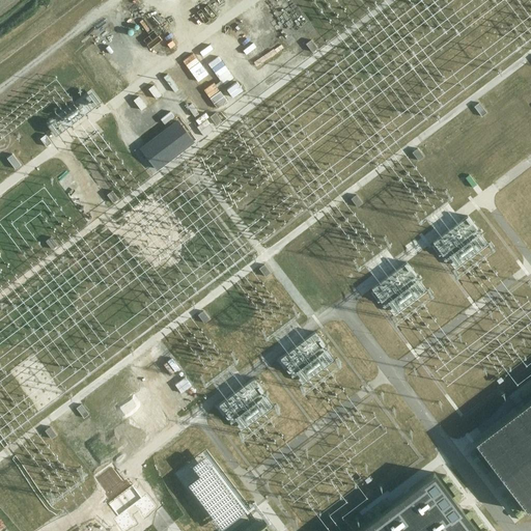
[(223,33),(218,35),(224,49),(229,46),(223,33)]
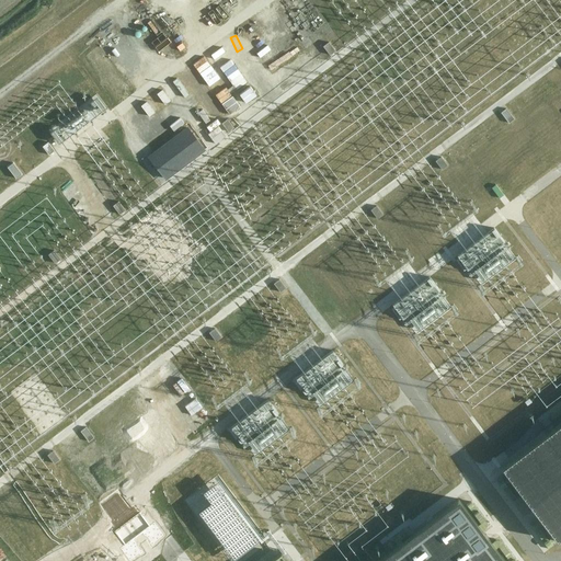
[(197,66),(202,73),(214,68),(209,59),(197,66)]
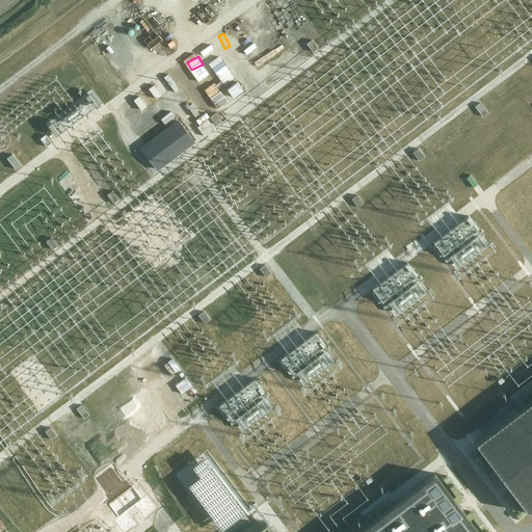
[(158,99),(171,86),(162,75),(149,87),(158,99)]
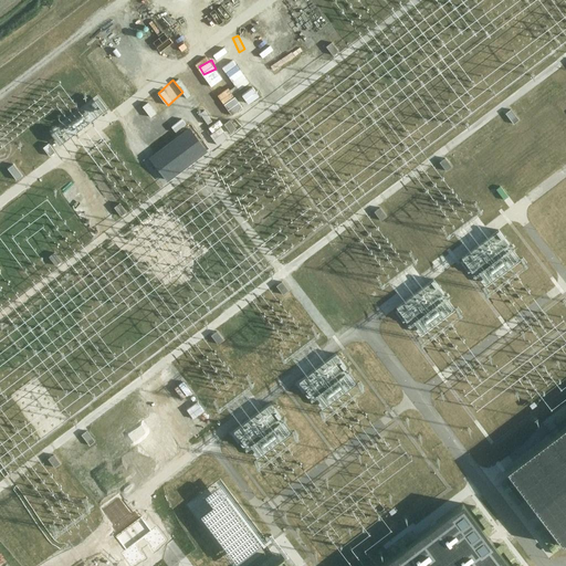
[(100,115),(108,109),(100,96),(92,103),(100,115)]
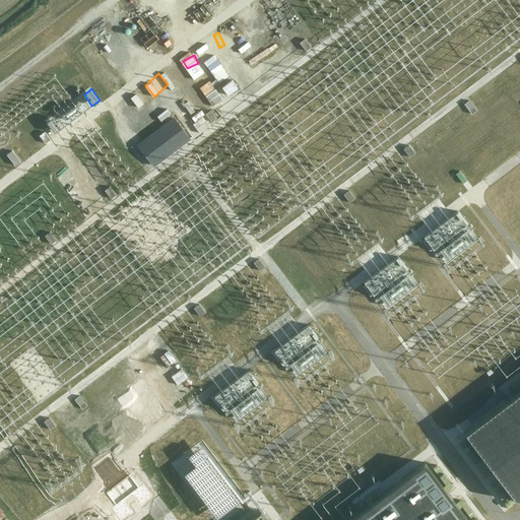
[(139,90),(131,96),(139,107),(146,102),(139,90)]
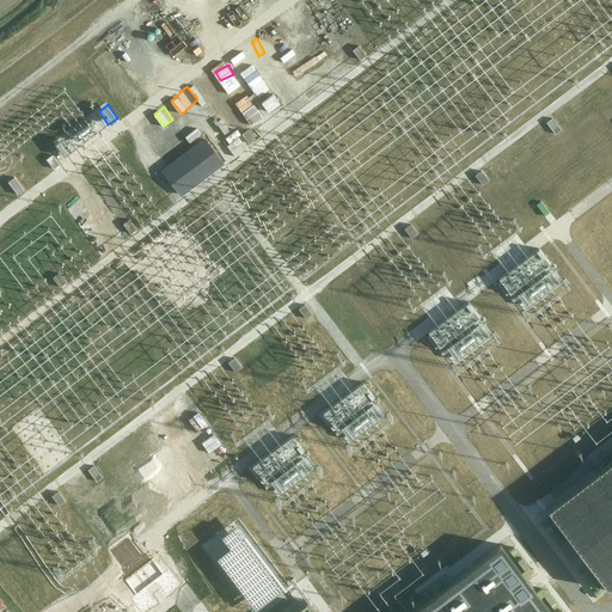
[(555,133),(562,129),(556,118),(549,122),(555,133)]
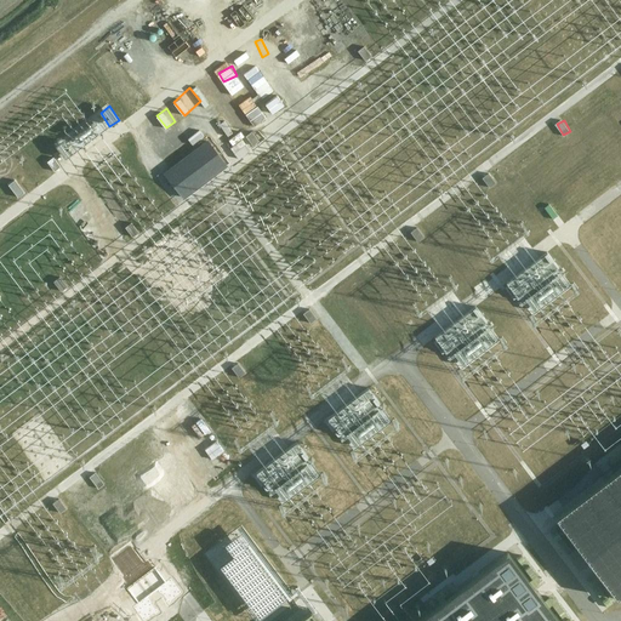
[(56,143),(66,158),(74,152),(64,137),(56,143)]
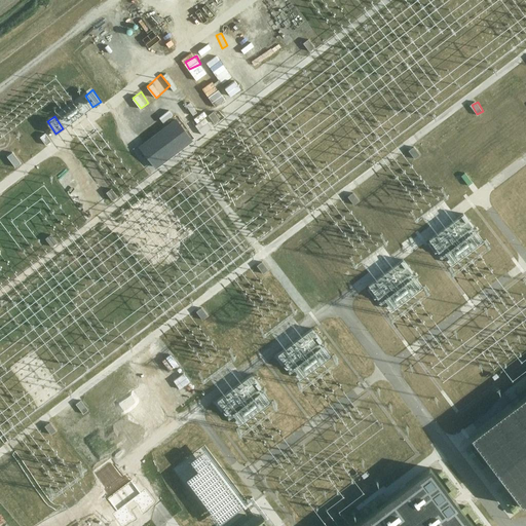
[(174,121),(140,148),(156,168),(190,142),(174,121)]
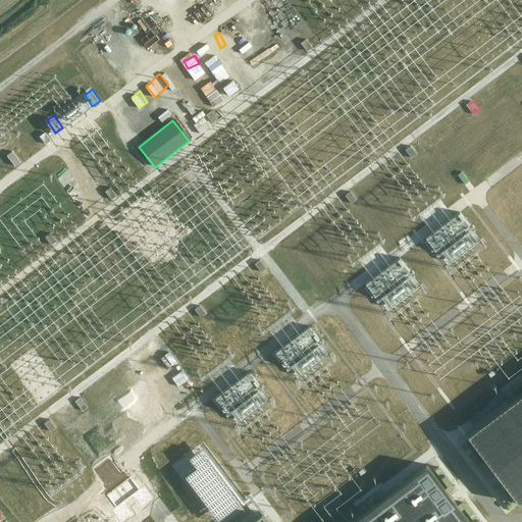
[(46,143),(52,140),(47,131),(41,134),(46,143)]
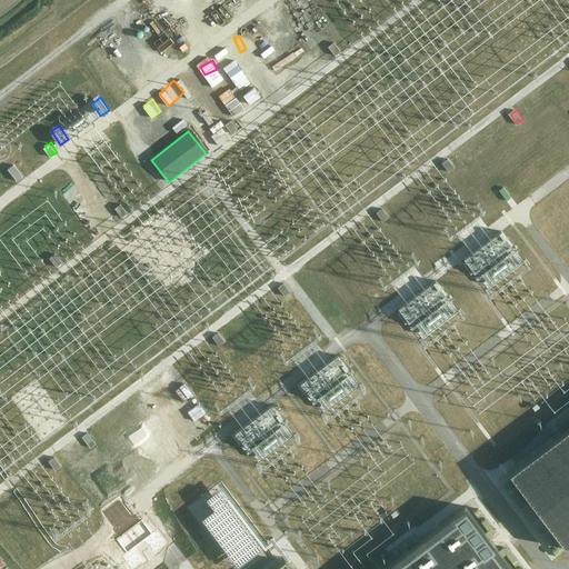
[(449,157),(442,161),(450,171),(457,167),(449,157)]
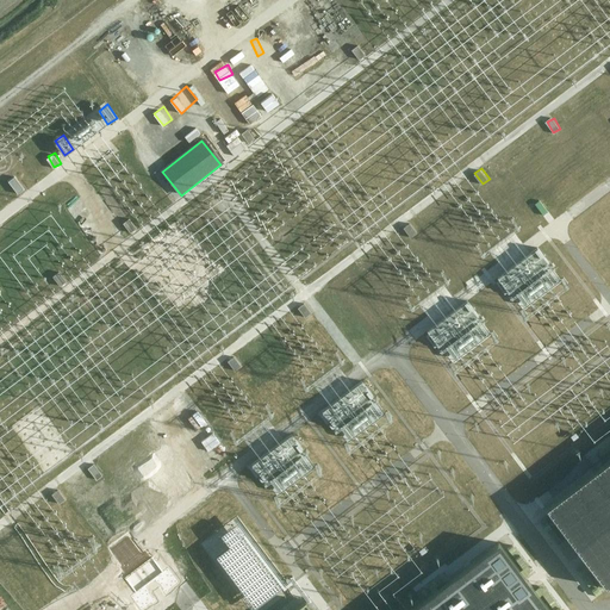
[(411,222),(405,226),(411,237),(418,232),(411,222)]
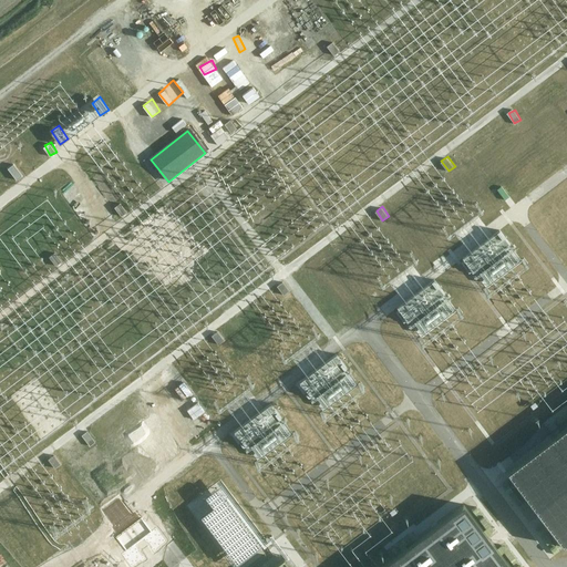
[(285,295),(291,290),(285,280),(278,285),(285,295)]
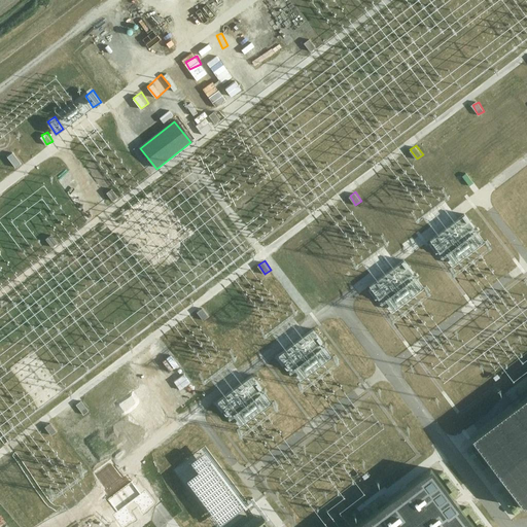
[(198,311),(203,319),(210,315),(205,307),(198,311)]
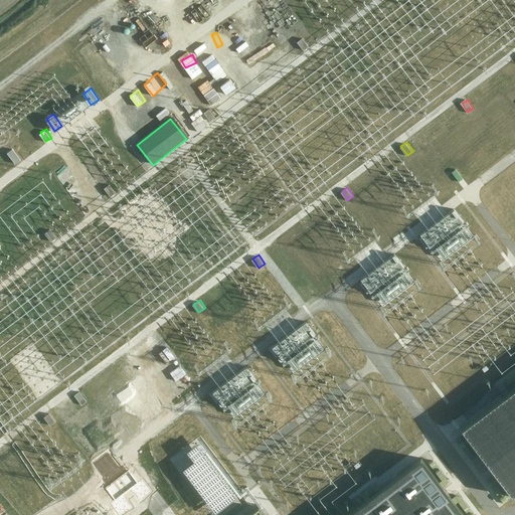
[(514,395),(476,425),(514,477),(514,395)]
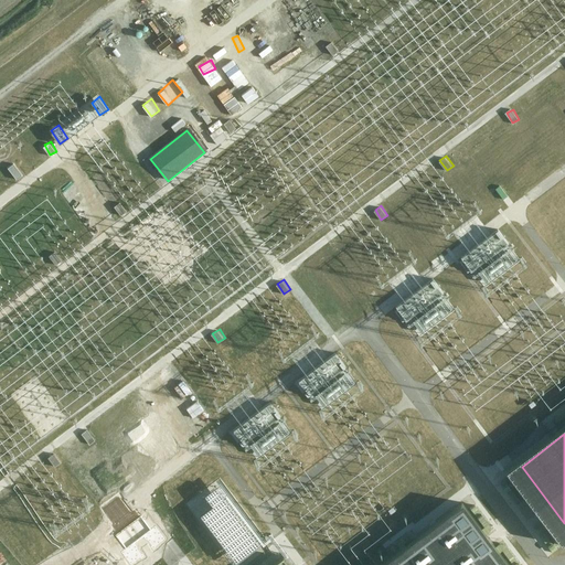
[(264,536),(217,480),(187,505),(233,561),(264,536)]
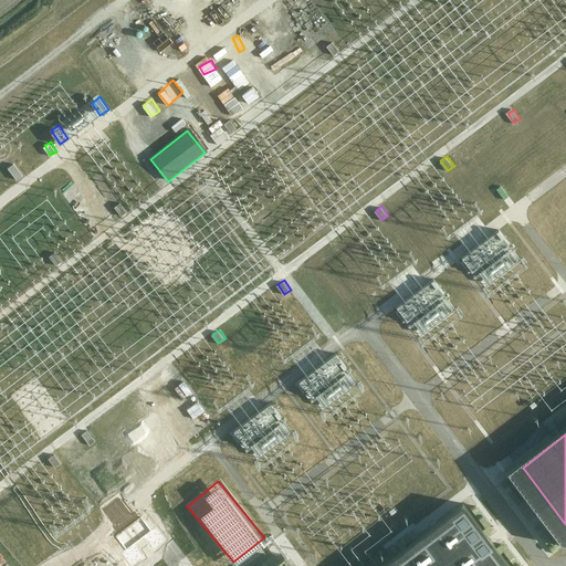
[(507,565),(510,565),(458,498),(368,565),(294,565),(284,553),(265,565),(507,565)]
